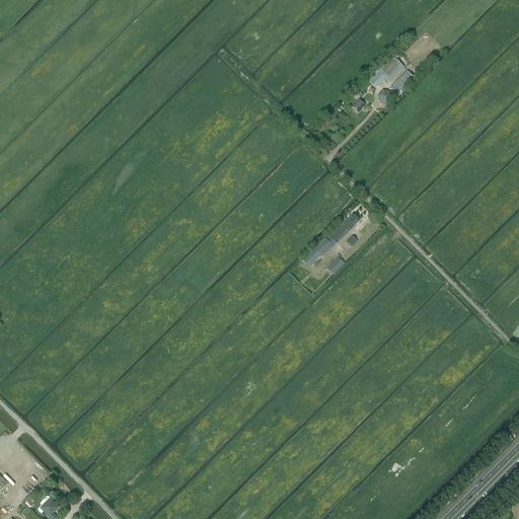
[(385,79),(388,83),(403,67),(391,55),(367,79),(376,88),(385,79)]
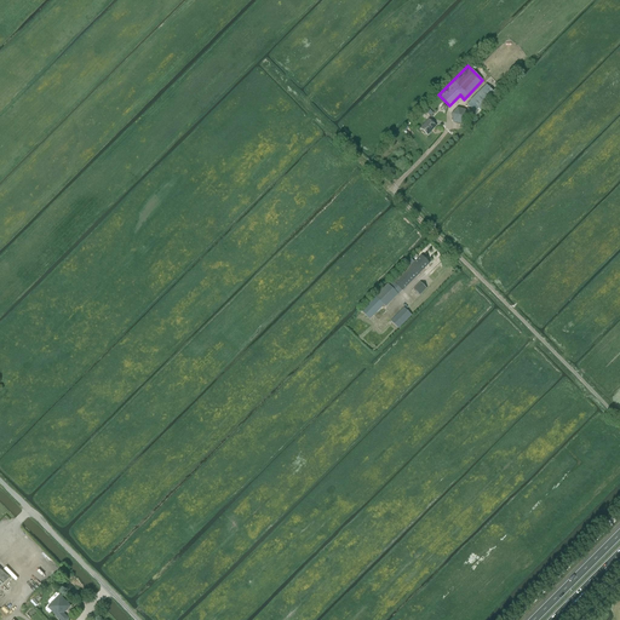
[(478,109),(481,112),(497,96),(487,85),(468,104),(475,113),(478,109)]
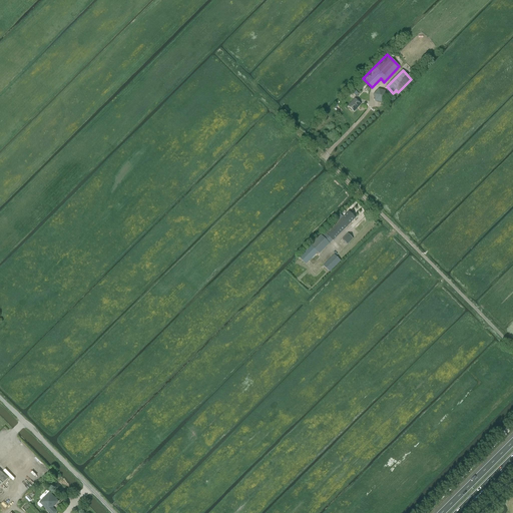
[(348,106),(354,112),(361,104),(355,99),(348,106)]
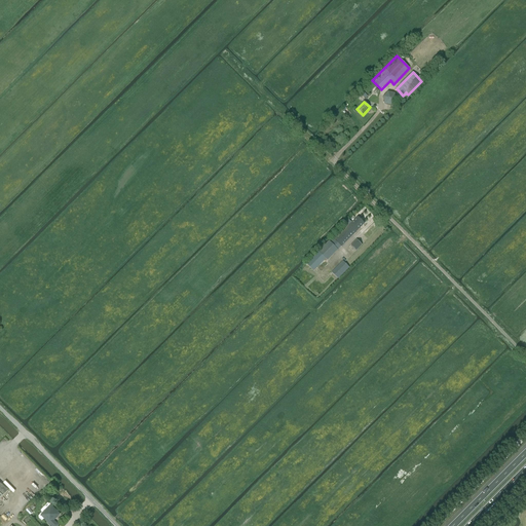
[(335,240),(341,247),(364,224),(358,217),(352,223),(348,219),(343,223),(347,227),(335,240)]
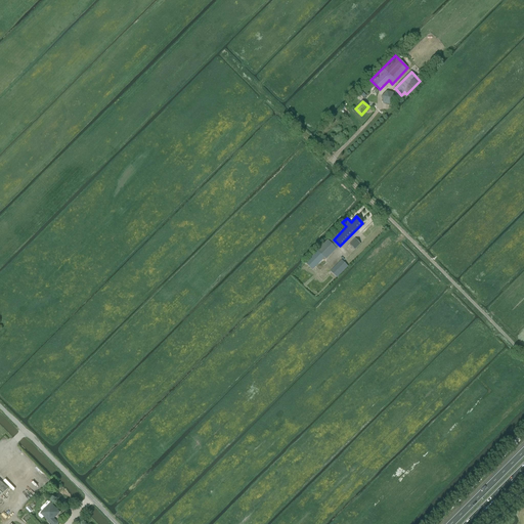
[(340,246),(334,239),(331,236),(317,251),(324,258),(325,260),(340,246)]
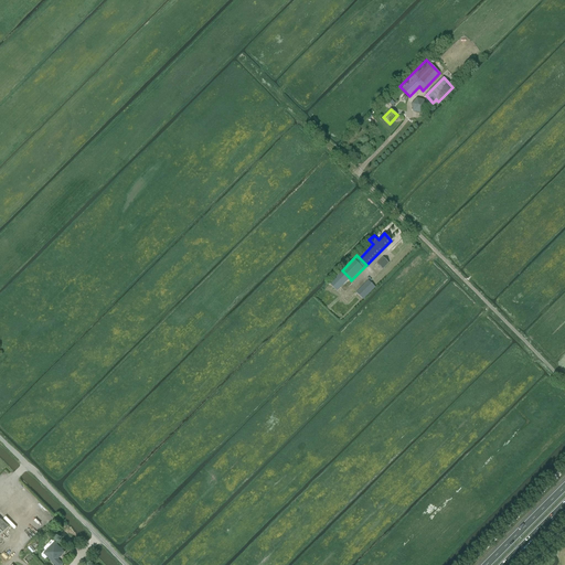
[(371,269),(376,275),(388,263),(383,258),(371,269)]
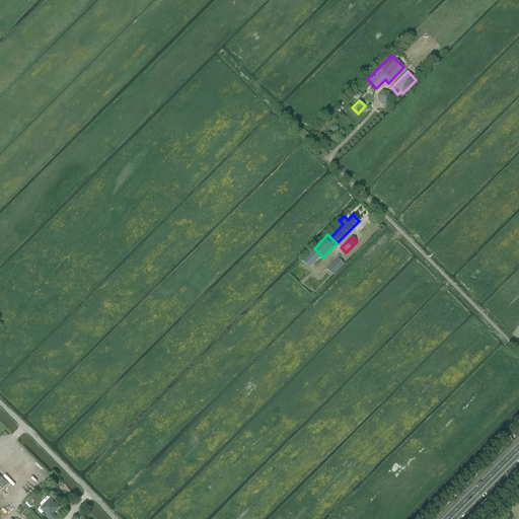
[(309,268),(321,255),(314,248),(302,261),(309,268)]
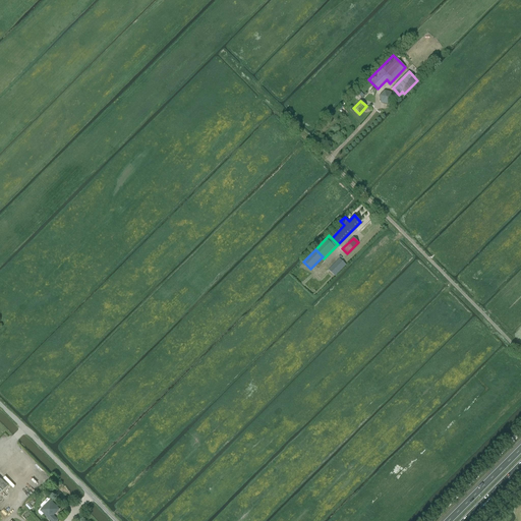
[(339,258),(329,270),(335,276),(346,265),(339,258)]
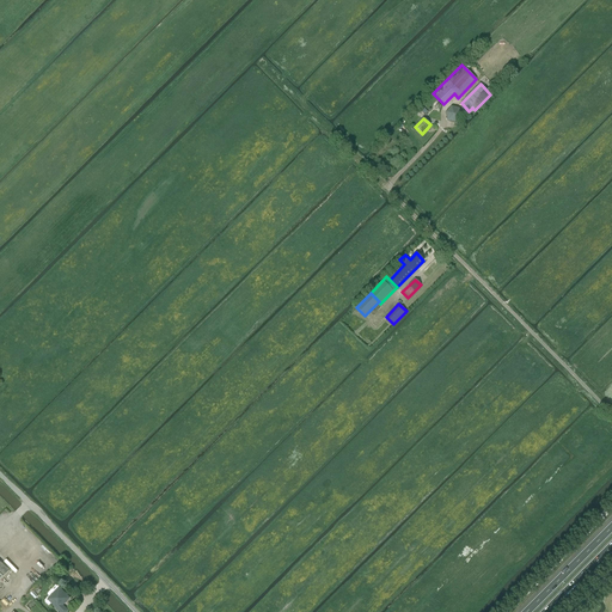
[(59,611),(66,611),(68,611),(62,606),(69,599),(61,589),(57,593),(56,591),(47,600),(59,611)]
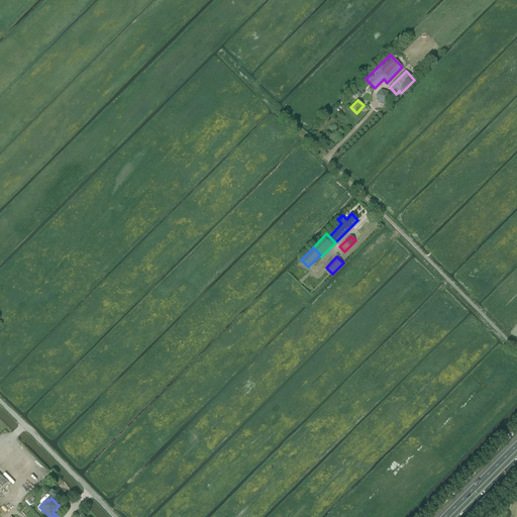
All buildings are outlined.
